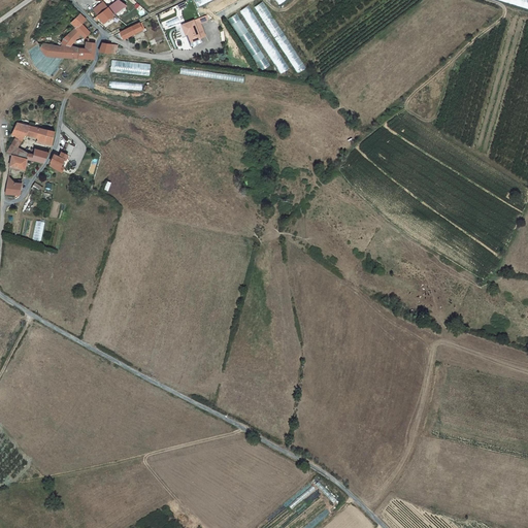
[(120,0),(119,0),(113,5),(120,12),(127,6),(120,0)]
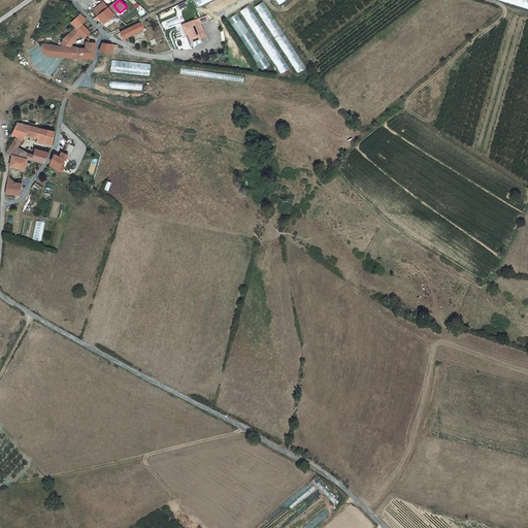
[(265,0),(256,5),(295,74),(304,69),(265,0)]
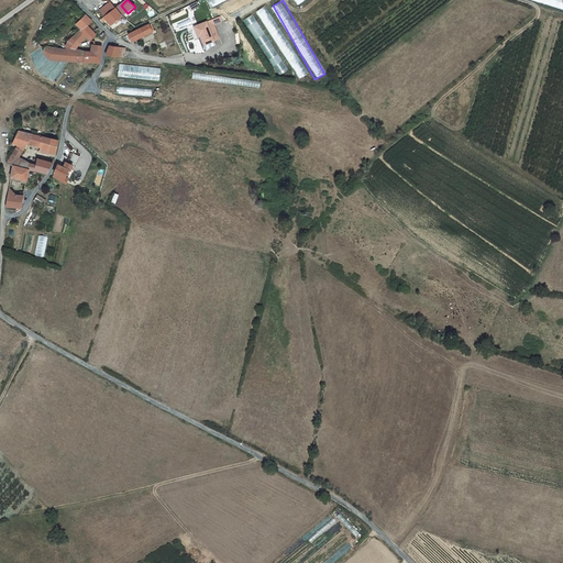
[(107,19),(116,10),(111,4),(101,13),(107,19)]
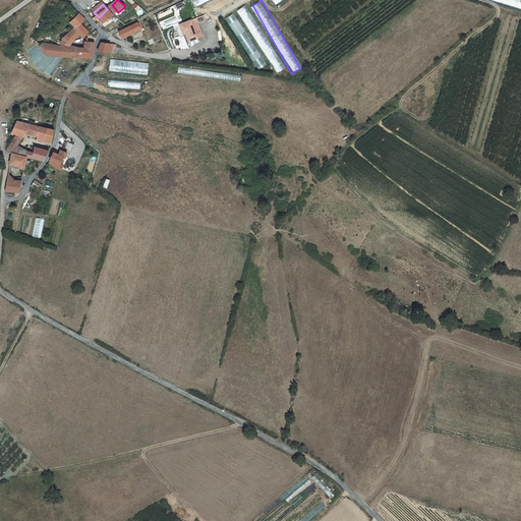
[(247,4),(238,9),(276,73),(285,68),(247,4)]
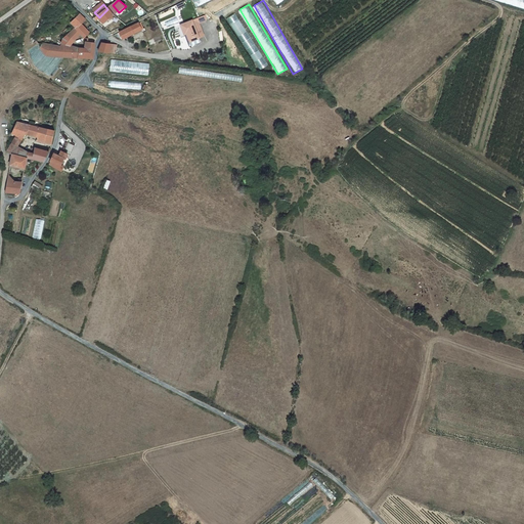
[(119,12),(113,5),(107,9),(114,16),(119,12)]
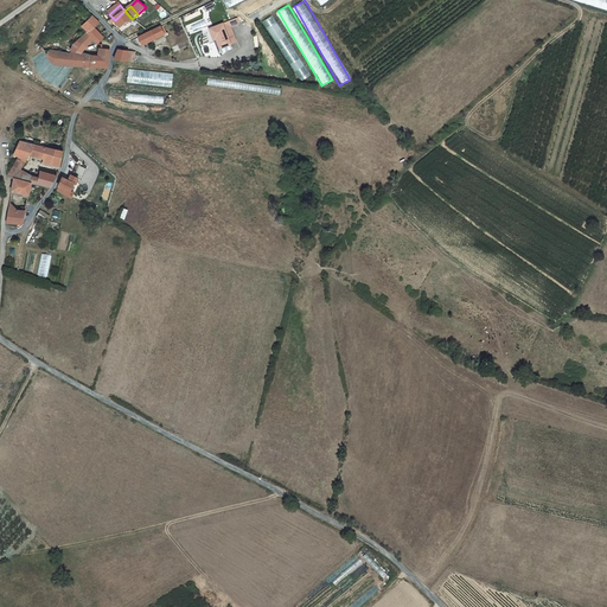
[(115,20),(108,26),(109,26),(110,27),(115,24),(121,29),(132,19),(125,11),(115,20)]
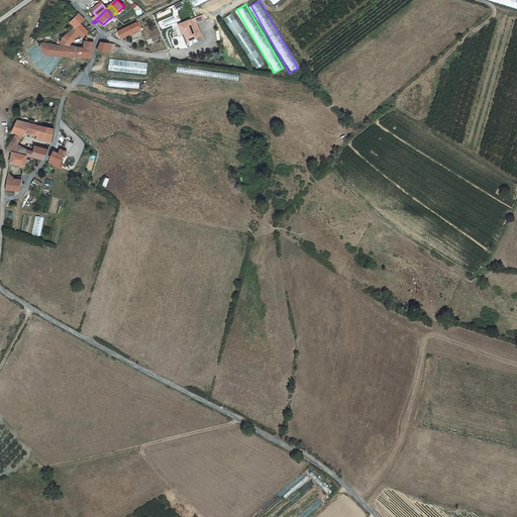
[(225,17),(255,69),(264,65),(233,12),(225,17)]
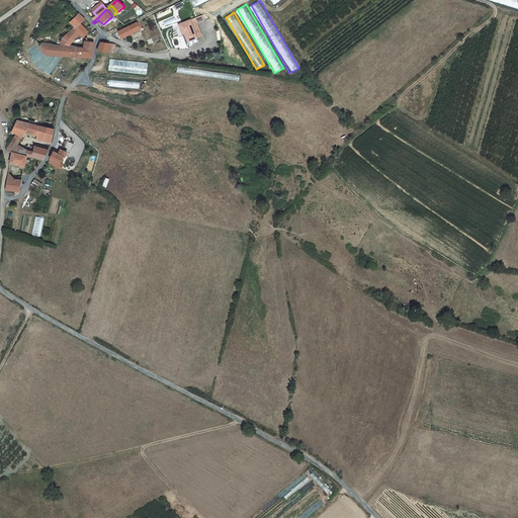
[(203,14),(176,25),(181,36),(185,35),(184,33),(186,32),(189,40),(187,41),(189,46),(200,40),(199,36),(204,34),(198,22),(205,19),(203,14)]
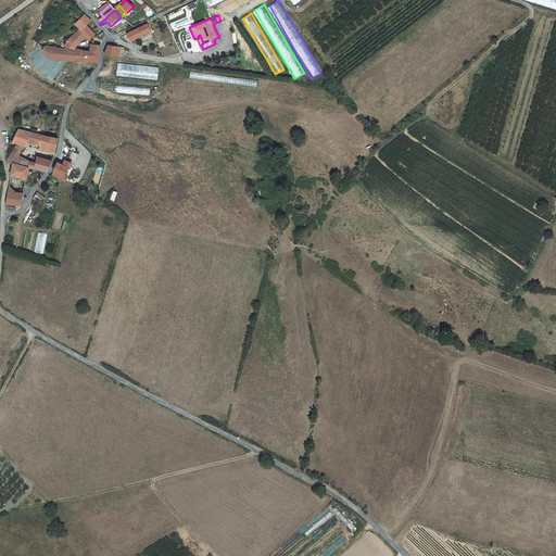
[(88,26),(93,23),(92,22),(87,16),(83,22),(88,26)]
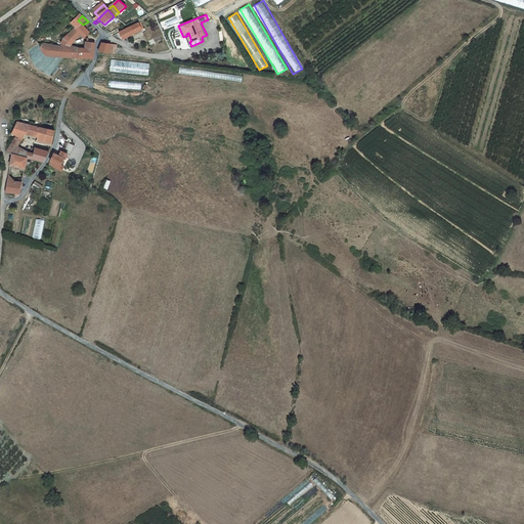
[(142,29),(139,23),(138,23),(119,32),(122,39),(142,29)]
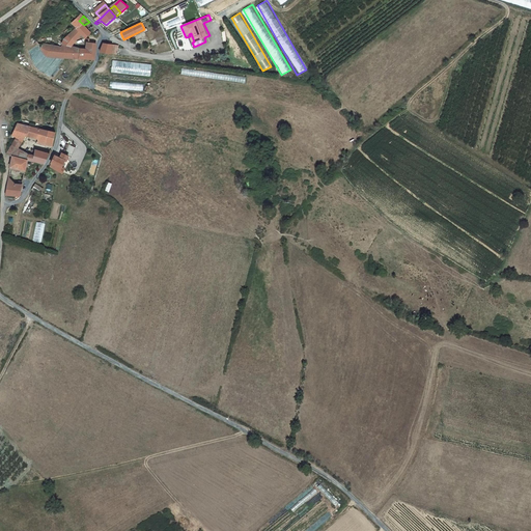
[(91,36),(84,25),(68,37),(75,44),(83,37),(86,40),(91,36)]
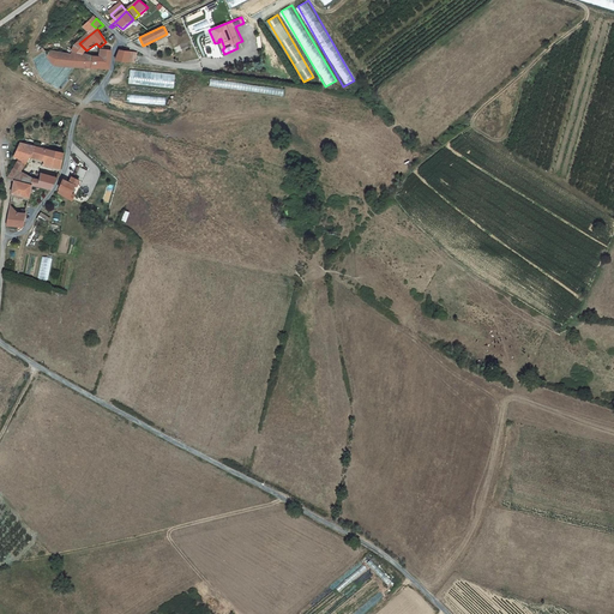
[(73,56),(83,56),(86,50),(79,43),(76,47),(73,49),(73,50),(72,56),(73,56)]
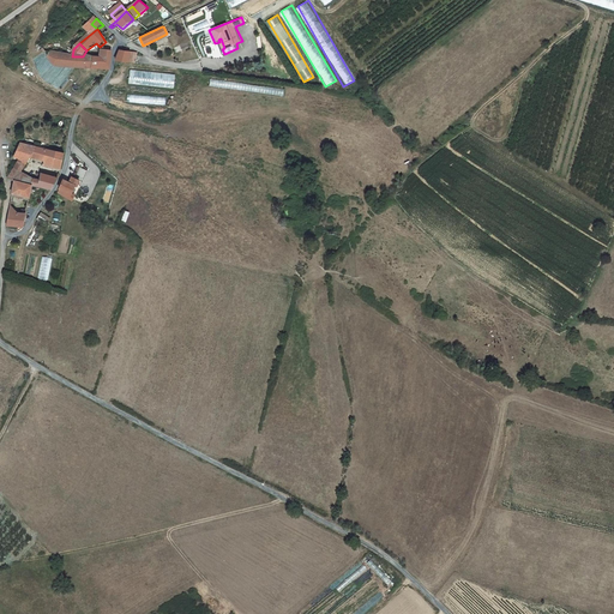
[(134,52),(116,49),(115,59),(115,60),(134,62),(134,58),(134,52)]
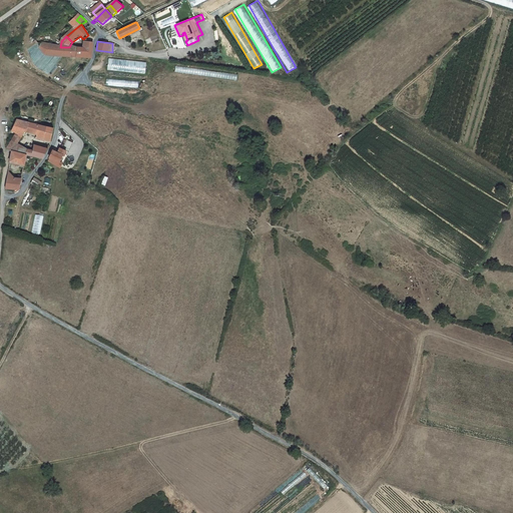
[(61,55),(91,56),(91,55),(92,51),(92,43),(87,42),(86,49),(69,47),(61,47),(61,49),(61,55)]
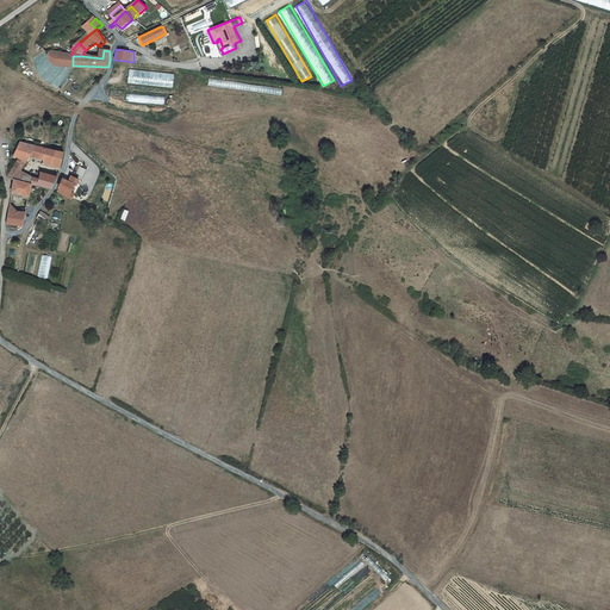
[(129,69),(128,82),(173,87),(174,74),(129,69)]
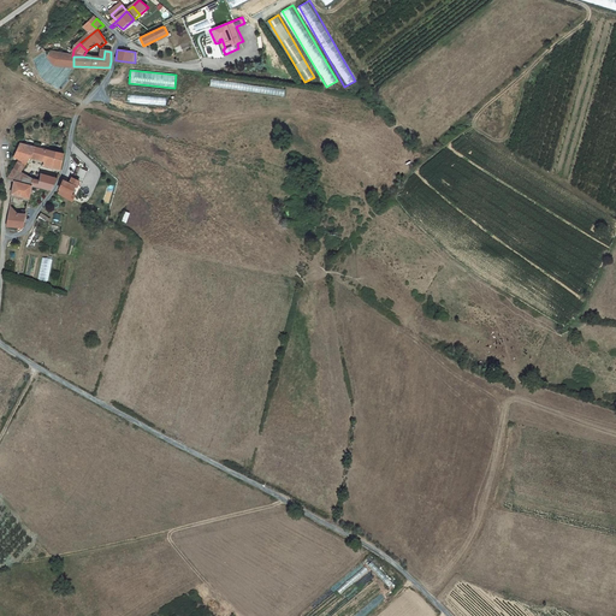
[(65,153),(42,147),(21,142),(15,157),(18,160),(13,169),(22,171),(27,158),(39,159),(37,164),(60,169),(63,164),(65,153)]
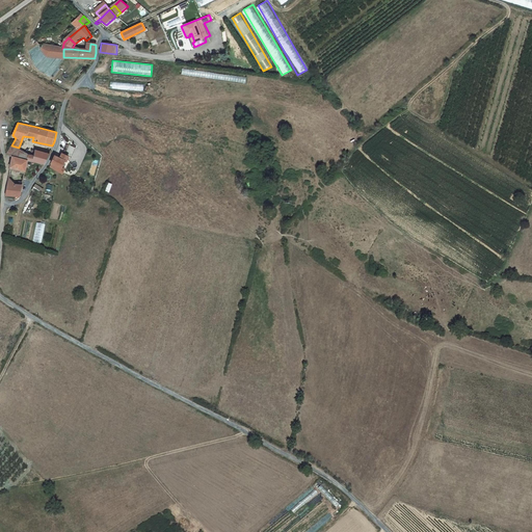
[(70,144),(65,155),(70,156),(72,157),(77,148),(70,144)]
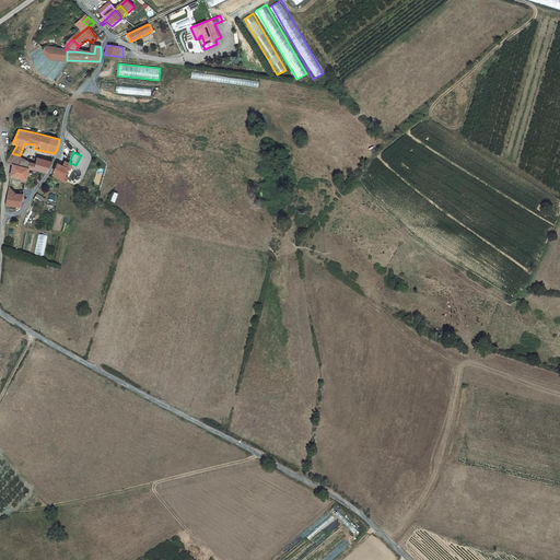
[(12,153),(8,161),(13,165),(26,168),(27,161),(20,155),(12,153)]
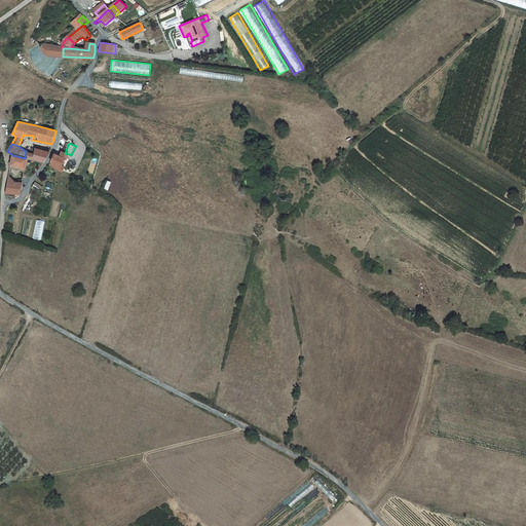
[(32,159),(44,162),(49,151),(34,147),(33,154),(32,159)]
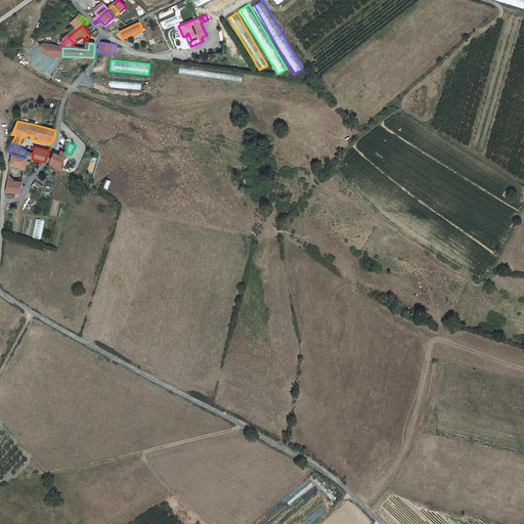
[(50,164),(62,171),(64,166),(61,165),(64,158),(66,159),(69,154),(64,153),(61,150),(59,156),(54,154),(51,161),(52,161),(50,164)]
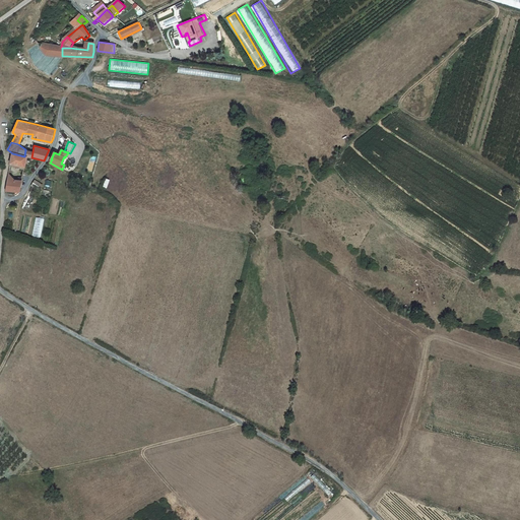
[(24,156),(12,153),(10,164),(19,166),(19,168),(24,169),(27,156),(24,156)]
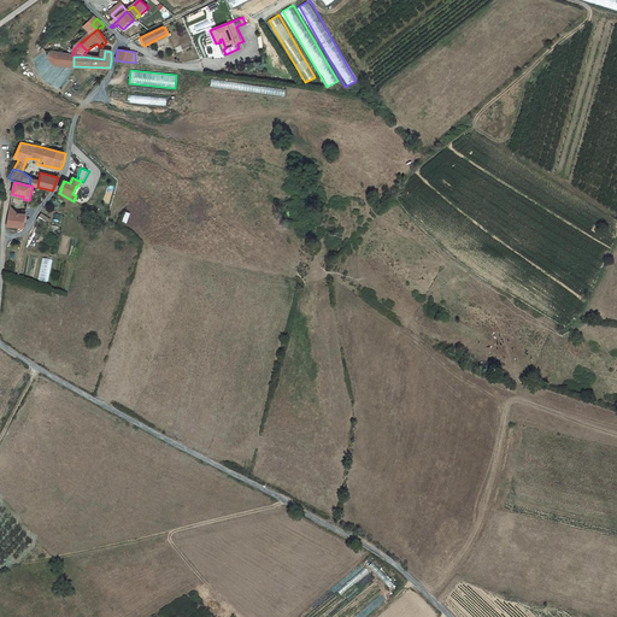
[(25,213),(17,212),(13,227),(22,228),(23,227),(24,225),(25,213)]
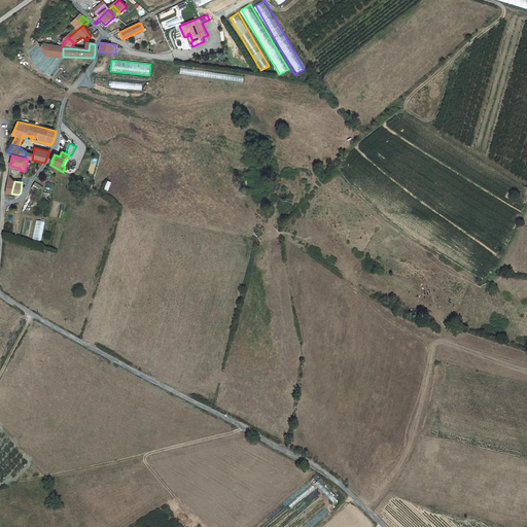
[(39,189),(34,185),(30,189),(35,194),(39,189)]
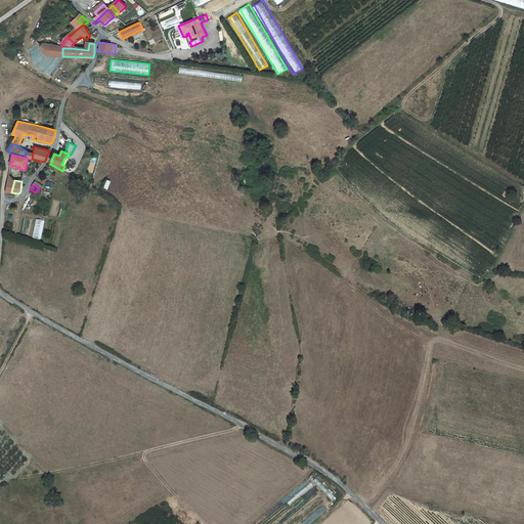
[(38,216),(32,238),(40,241),(45,218),(38,216)]
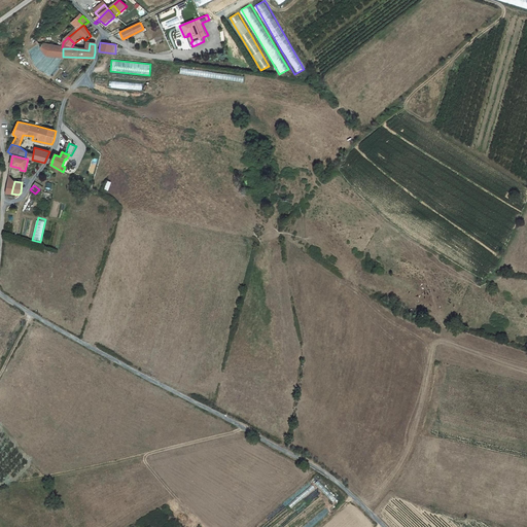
[(334,502),(336,499),(331,494),(330,495),(315,480),(314,482),(334,502)]
